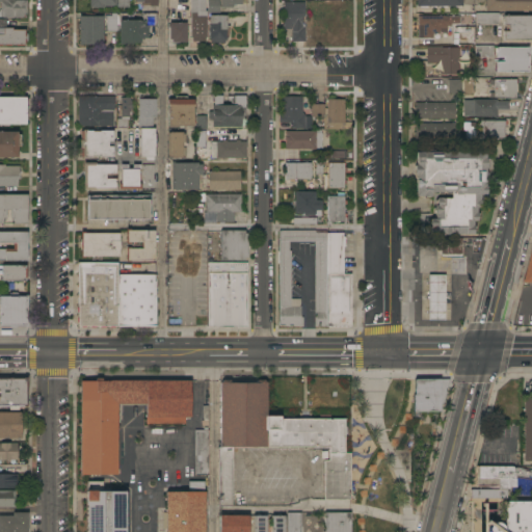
[(0,0),(27,0),(27,18),(0,18),(0,0)]
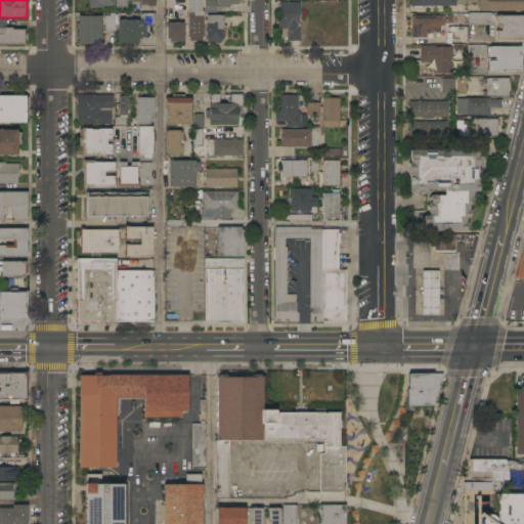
[(89,8),(89,0),(128,0),(128,7),(116,7),(116,6),(102,6),(101,8),(89,8)]
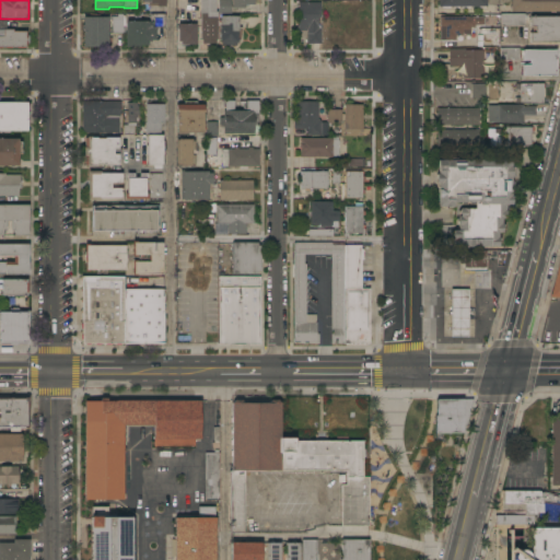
[(216,0),(216,12),(218,12),(218,18),(217,18),(217,20),(218,20),(218,39),(216,39),(216,44),(202,44),(202,39),(201,39),(200,0),(216,0)]
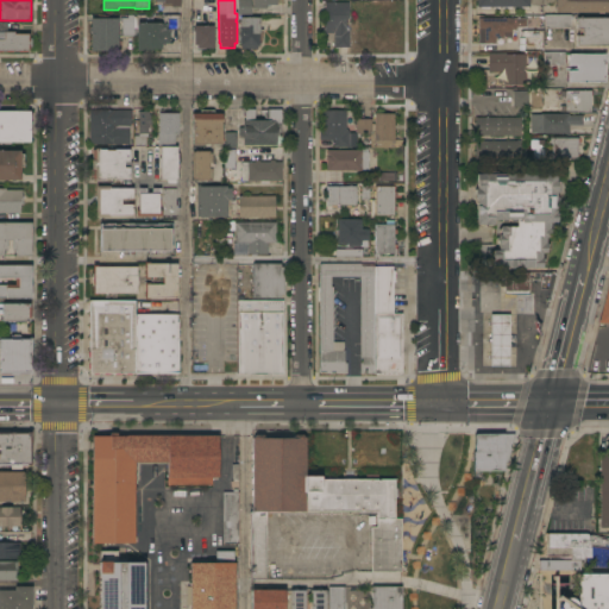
[(252,0),(252,14),(238,14),(238,0),(252,0)]
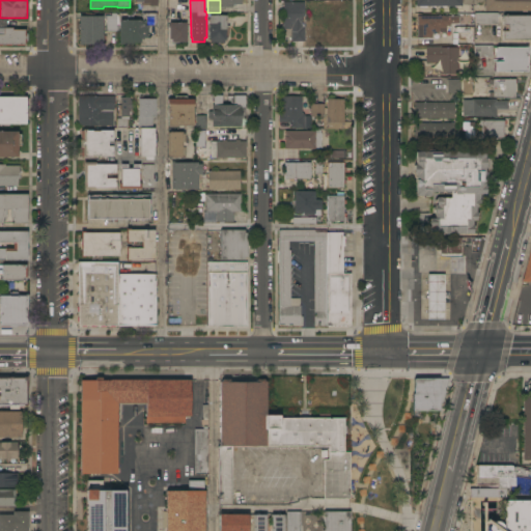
[(220,0),(242,0),(242,4),(233,4),(233,7),(231,7),(231,12),(223,12),(223,7),(220,7),(220,0)]
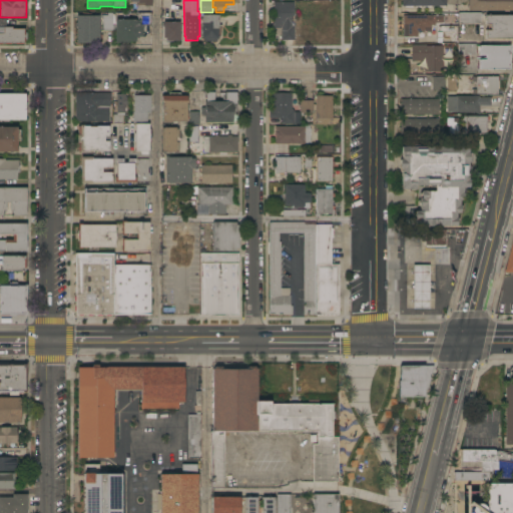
[(469,0),(512,0),(512,11),(469,11),(469,0)]
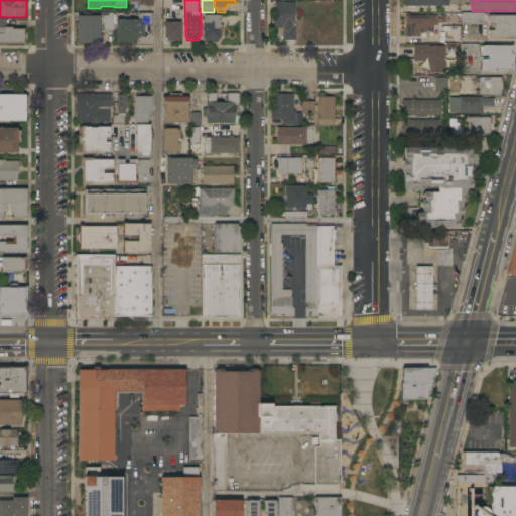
[(283,40),(283,28),(275,28),(275,2),(296,3),(295,16),(293,16),(293,26),(296,26),(295,40),(283,40)]
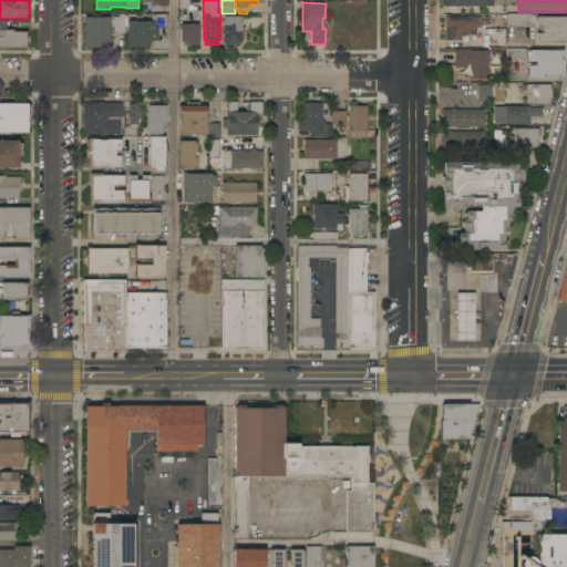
[(114,34),(114,17),(119,17),(119,14),(125,14),(125,34),(114,34)]
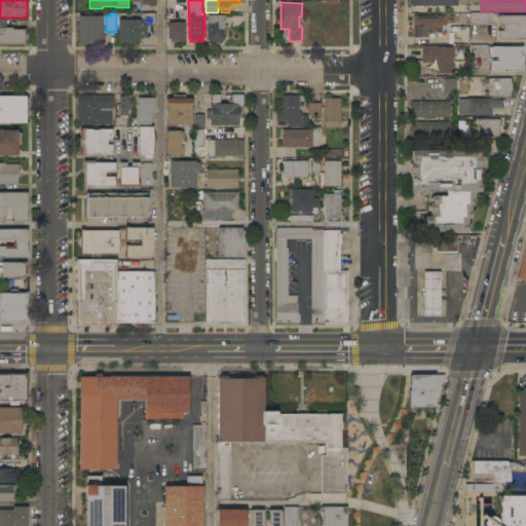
[(118,21),(140,21),(140,22),(142,22),(142,13),(156,13),(155,27),(147,27),(147,38),(140,38),(140,43),(133,43),(133,44),(118,44),(118,21)]
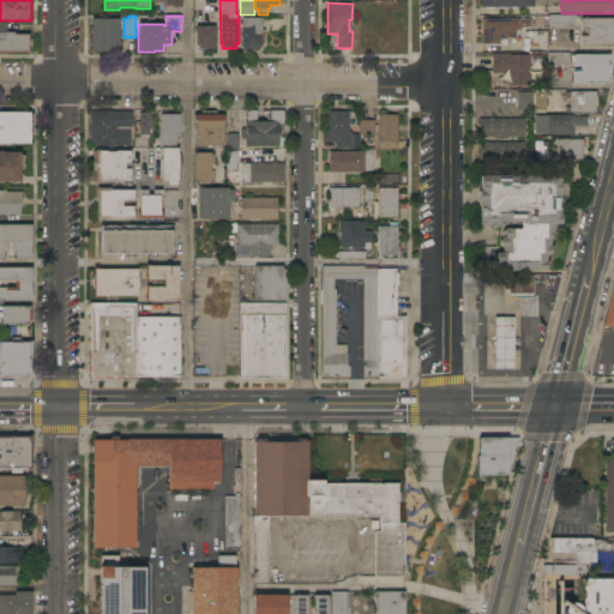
[(549,29),(549,16),(576,16),(576,29),(549,29)]
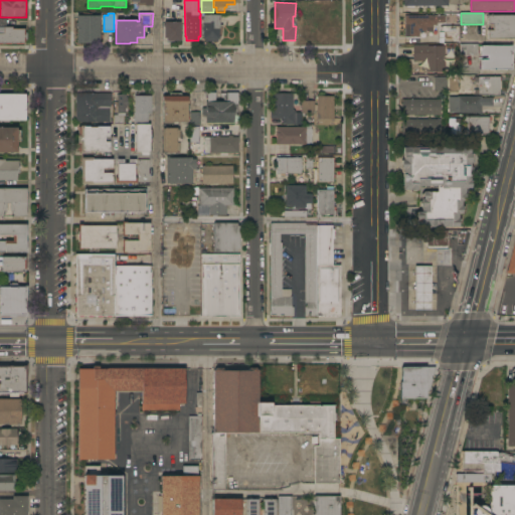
[(219,15),(219,36),(220,37),(218,39),(218,42),(204,42),(204,39),(203,39),(203,15),(219,15)]
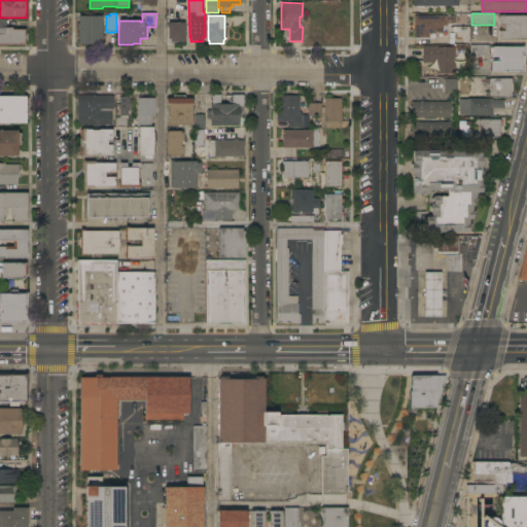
[(526,15),(526,40),(499,40),(499,31),(503,31),(503,25),(499,25),(499,15),(526,15)]
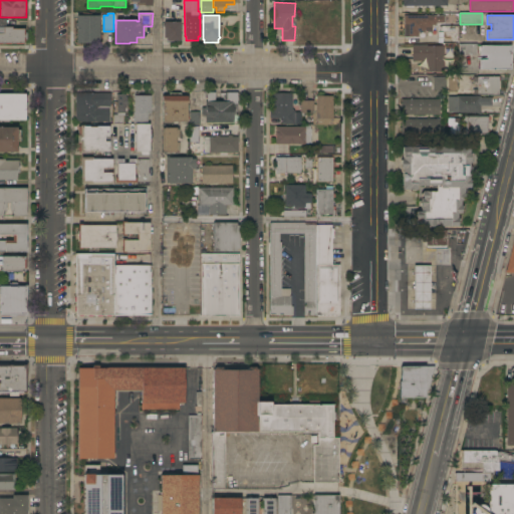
[(76,16),(99,16),(99,44),(76,44),(76,16)]
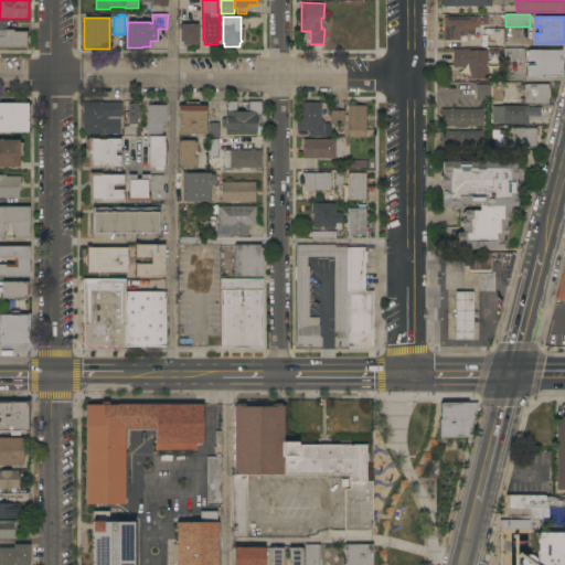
[(489,18),(489,25),(479,25),(479,28),(475,28),(475,35),(468,35),(468,36),(460,36),(460,41),(444,41),(444,18),(489,18)]
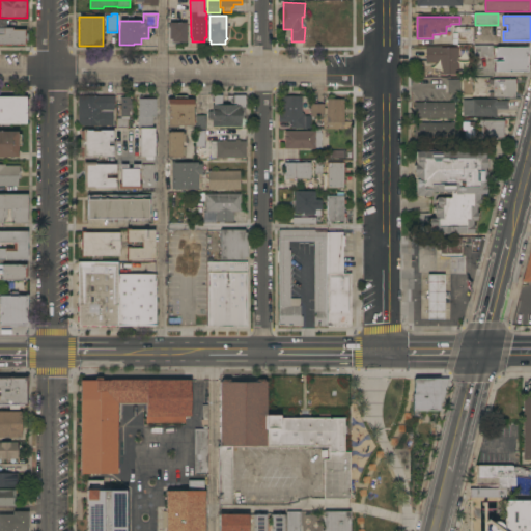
[(186,23),(186,43),(172,43),(172,39),(169,39),(169,23),(186,23)]
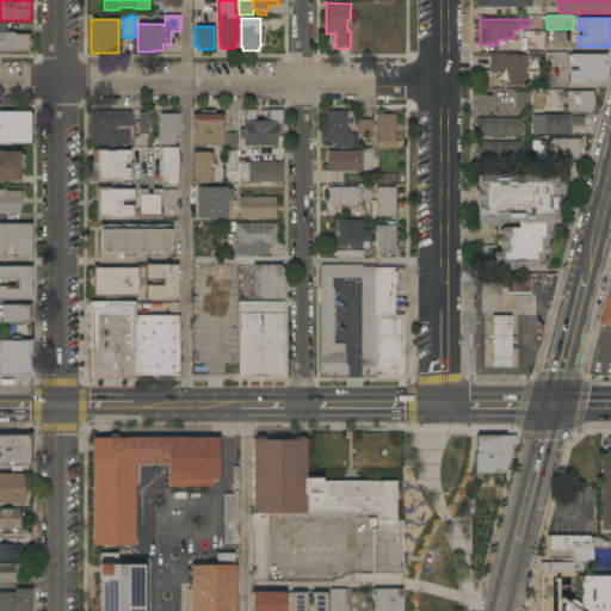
[(545,31),(545,51),(523,51),(523,31),(545,31)]
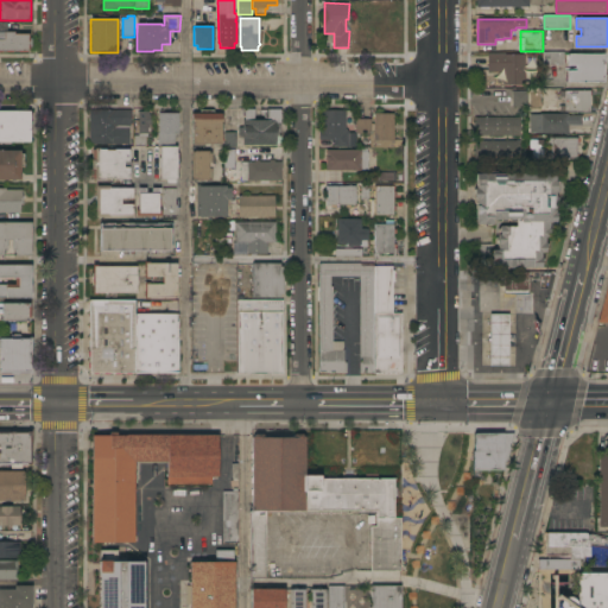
[(0,32),(14,32),(14,35),(29,35),(29,37),(30,37),(30,39),(32,39),(31,48),(30,48),(30,51),(27,51),(27,54),(18,54),(18,52),(13,52),(13,54),(6,54),(6,52),(2,52),(2,54),(0,54),(0,32)]
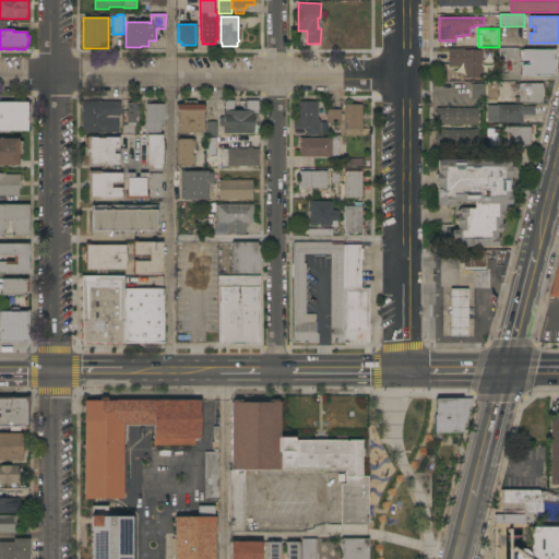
[(519,60),(500,60),(500,48),(519,48),(519,60)]
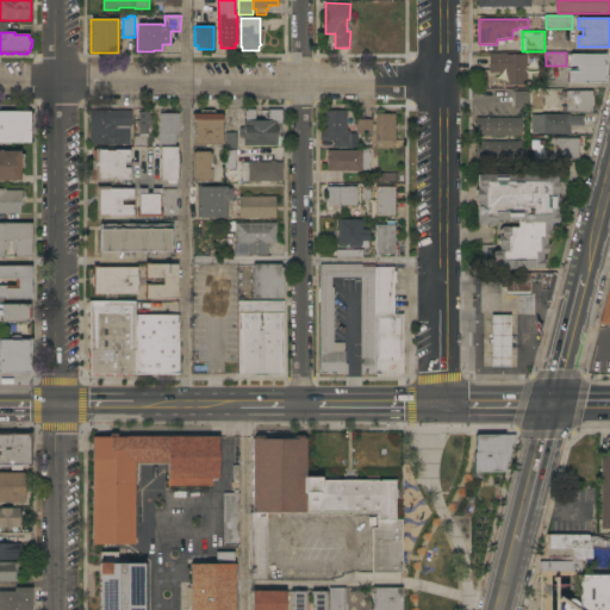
[(505,86),(505,72),(490,72),(490,54),(506,54),(506,55),(527,55),(527,86),(505,86)]
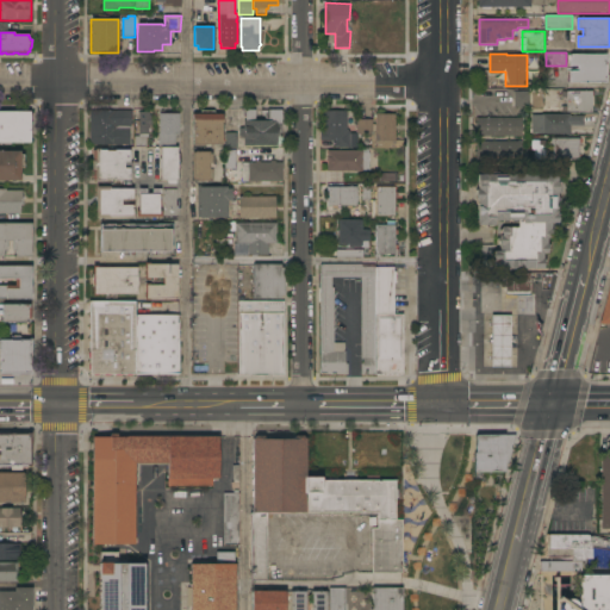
[(571,82),(571,72),(578,72),(578,66),(571,66),(571,55),(605,55),(605,64),(608,64),(608,73),(605,73),(605,82),(571,82)]
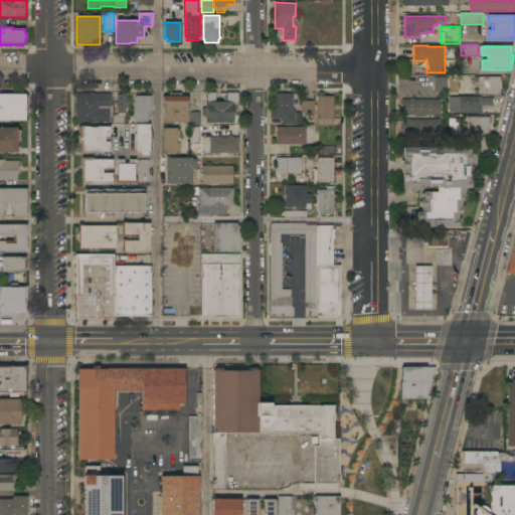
[(434,91),(434,77),(447,77),(447,91),(434,91)]
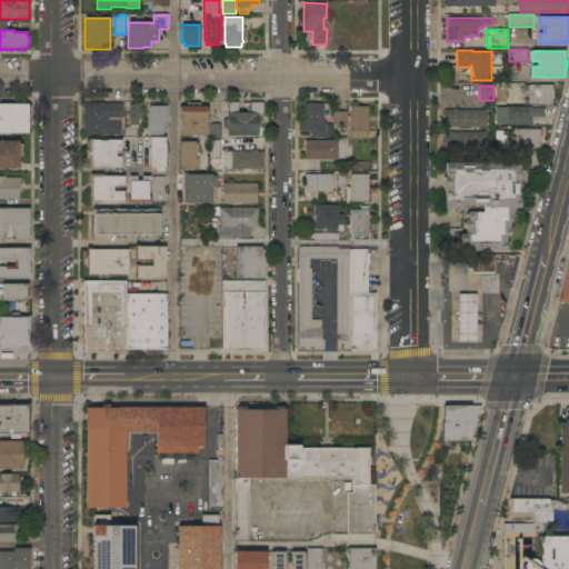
[(523,105),(523,99),(529,99),(529,91),(523,91),(523,86),(553,86),(553,89),(551,89),(551,100),(553,100),(553,105),(523,105)]
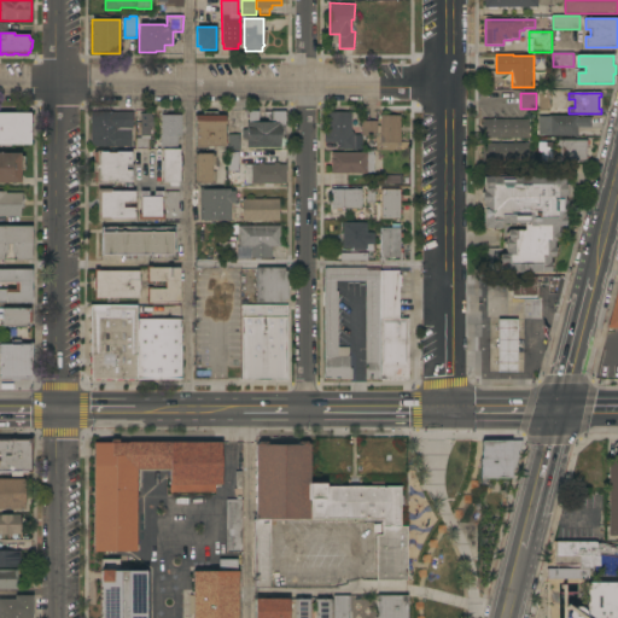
[(248,147),(248,140),(243,140),(243,129),(248,129),(248,123),(249,123),(249,111),(258,111),(258,123),(272,123),(272,111),(286,111),(286,146),(280,146),(280,149),(248,147)]
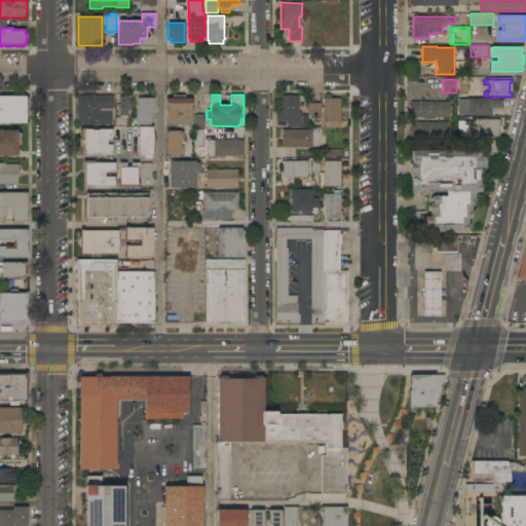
[(77,96),(113,96),(113,109),(112,109),(112,125),(77,125),(77,96)]
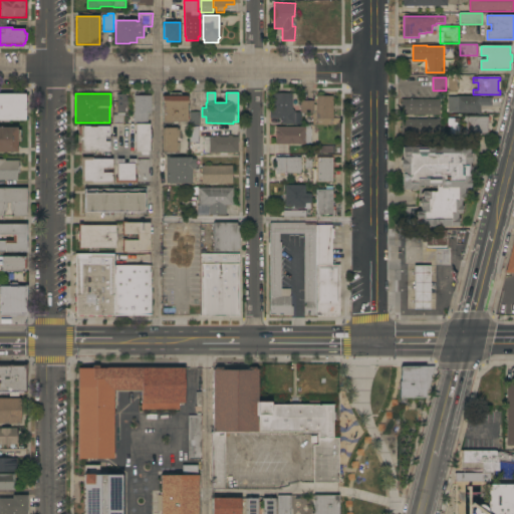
[(178,121),(178,123),(173,123),(173,121),(163,121),(163,96),(170,96),(170,93),(181,93),(181,96),(188,96),(188,121),(178,121)]
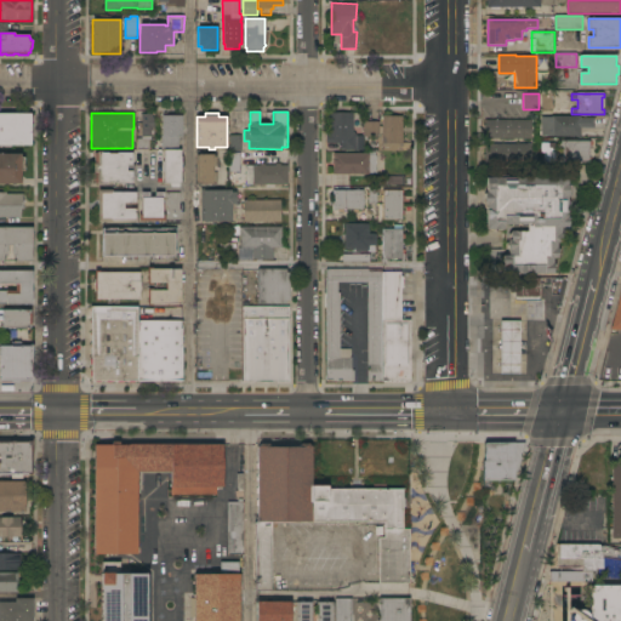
[(355,149),(341,151),(341,143),(326,143),(326,135),(330,135),(330,113),(352,113),(353,135),(355,135),(355,149)]
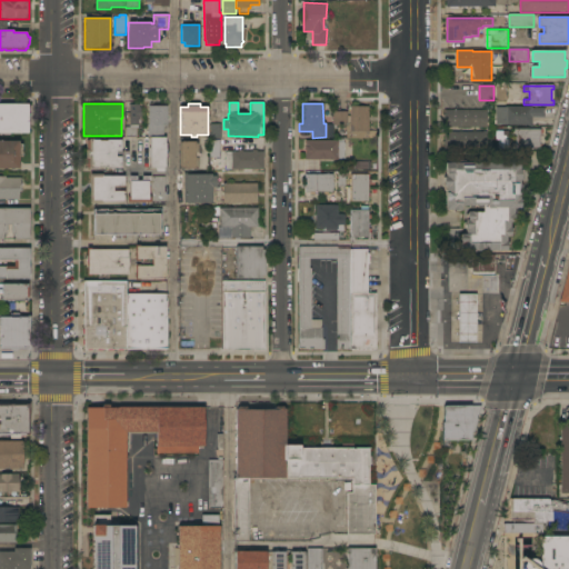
[(0,105),(28,105),(28,133),(0,133),(0,105)]
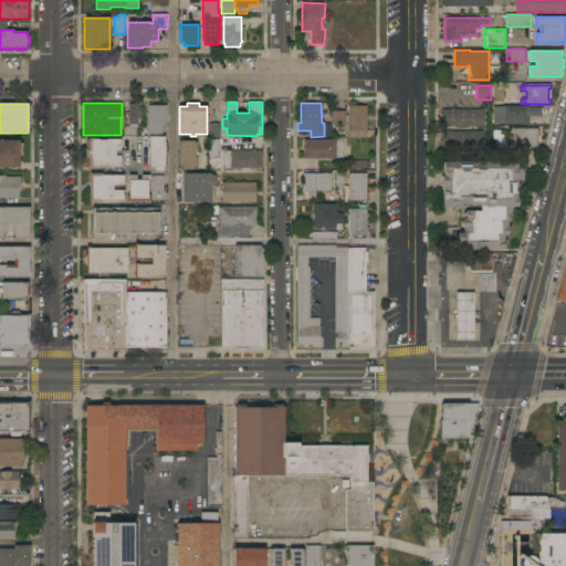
[(125,137),(125,127),(129,127),(129,104),(139,104),(139,108),(140,108),(140,117),(138,117),(138,125),(137,125),(137,127),(136,128),(136,137),(125,137)]
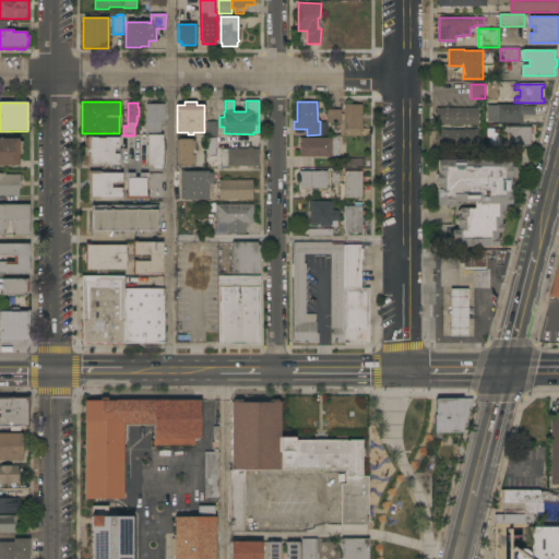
[(147,154),(146,154),(146,145),(147,145),(147,135),(145,135),(145,105),(164,105),(164,123),(161,123),(161,135),(163,135),(163,141),(164,141),(164,155),(163,155),(163,165),(161,165),(161,169),(153,169),(153,165),(147,165),(147,154)]
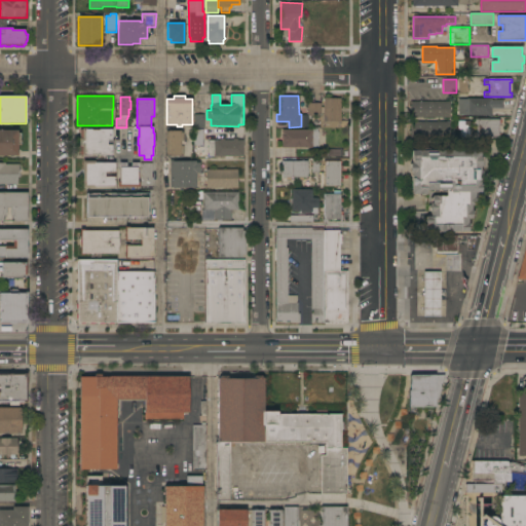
[(324,99),(341,99),(341,122),(324,122),(324,99)]
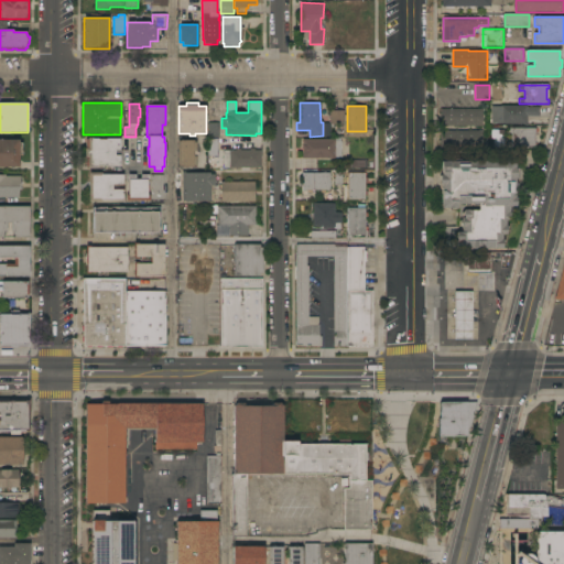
[(527,125),(500,125),(500,123),(491,123),(490,106),(527,106),(527,125)]
